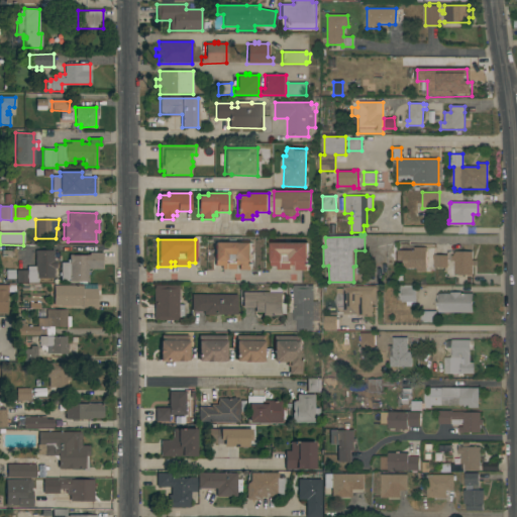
[(227,242),(227,239),(234,239),(234,242),(251,242),(251,253),(252,253),(252,254),(253,255),(253,257),(252,260),(251,260),(251,270),(238,270),(238,265),(234,265),(234,270),(221,270),(221,266),(214,266),(214,242),(227,242)]
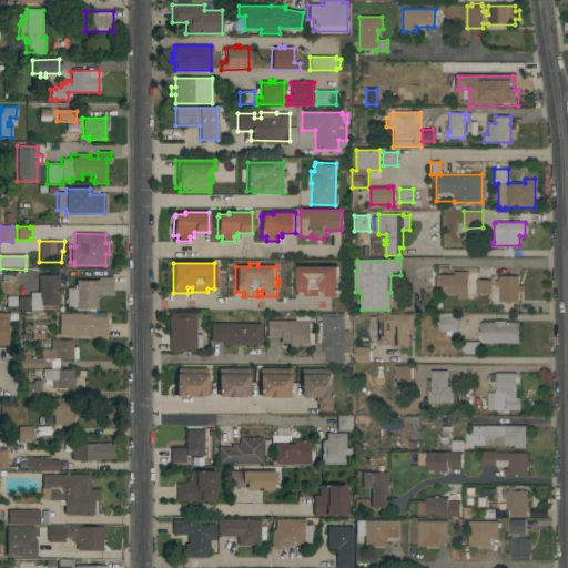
[(337,266),(338,279),(340,282),(340,283),(340,285),(337,285),(338,296),(324,296),(324,291),(320,291),(320,296),(304,296),(304,292),(297,292),(297,266),(337,266)]
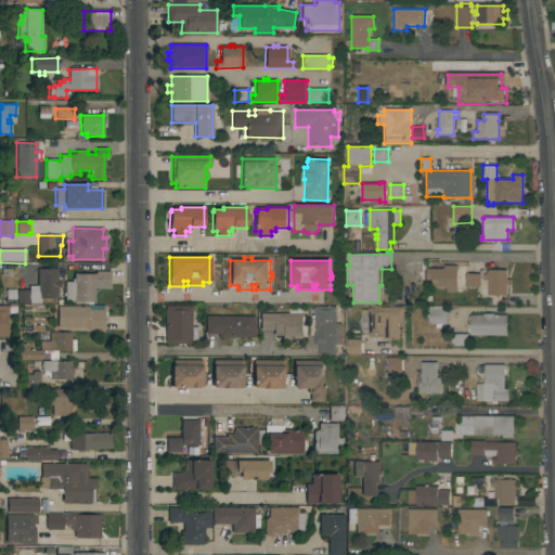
[(457,266),(457,292),(447,292),(447,287),(431,287),(431,280),(426,280),(426,269),(444,269),(444,266),(457,266)]
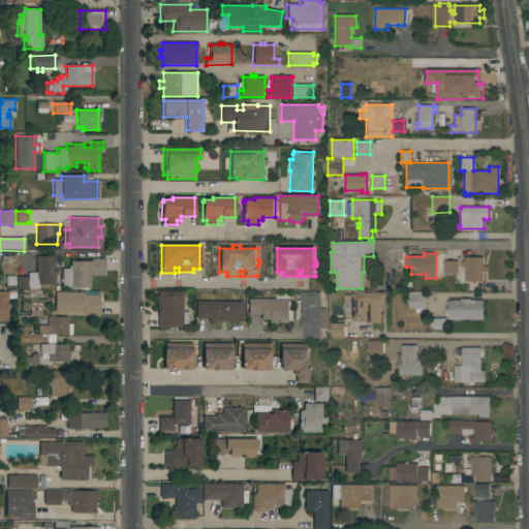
[(35,256),(55,256),(55,267),(57,267),(57,275),(55,275),(55,284),(38,284),(38,289),(16,289),(16,277),(28,277),(28,281),(36,281),(35,256)]
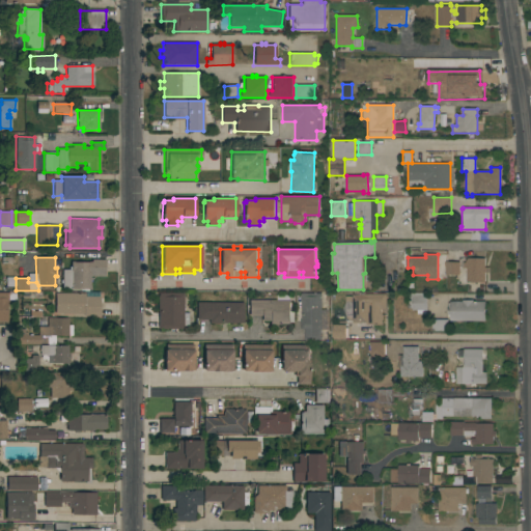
[(485,268),(490,268),(490,272),(485,273),(485,282),(467,282),(467,268),(464,269),(464,262),(465,262),(465,259),(467,259),(467,258),(485,258),(485,268)]
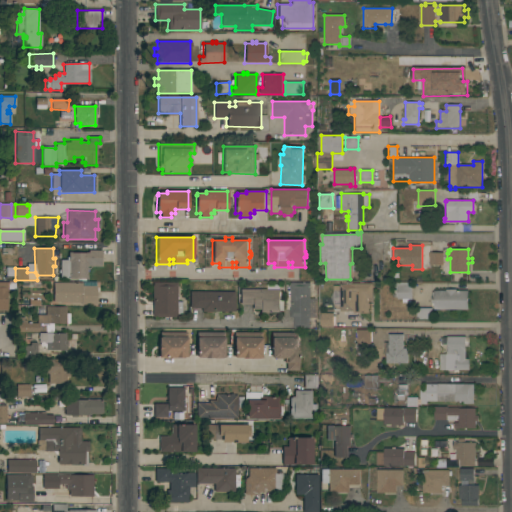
[(87,279),(85,279),(85,281),(77,281),(77,279),(72,279),(72,280),(69,280),(69,279),(60,279),(60,260),(66,260),(66,257),(68,257),(68,252),(88,253),(88,250),(101,250),(101,267),(87,267),(87,279)]
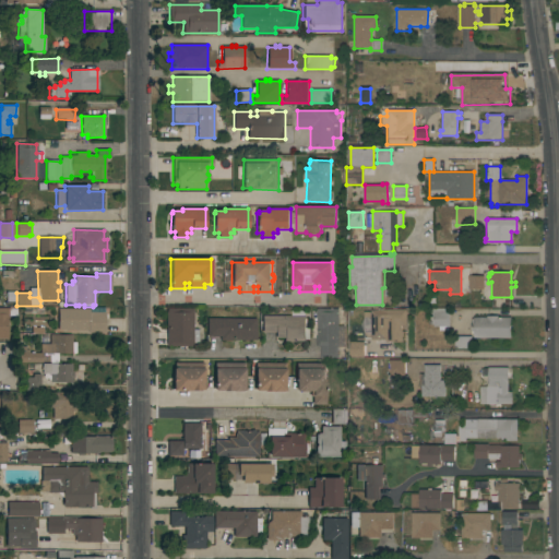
[(484,289),(470,289),(470,276),(484,276),(484,289)]
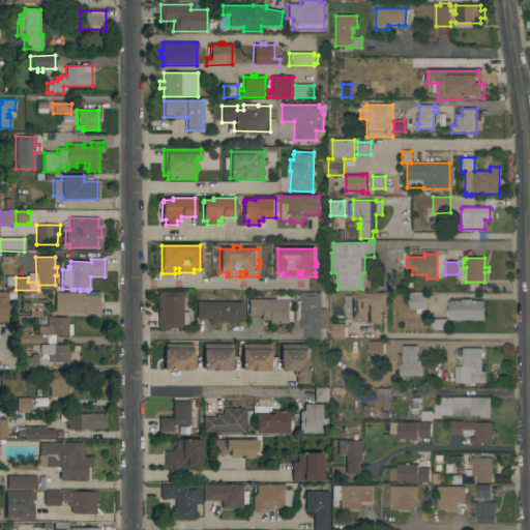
[(0,292),(16,293),(16,299),(8,299),(8,302),(6,302),(6,321),(0,321),(0,292)]
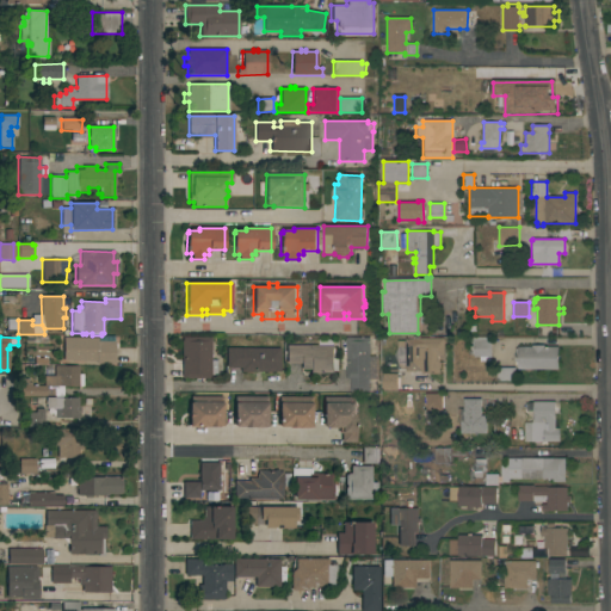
[(210,360),(216,360),(216,375),(211,375),(211,378),(181,378),(181,337),(211,337),(210,360)]
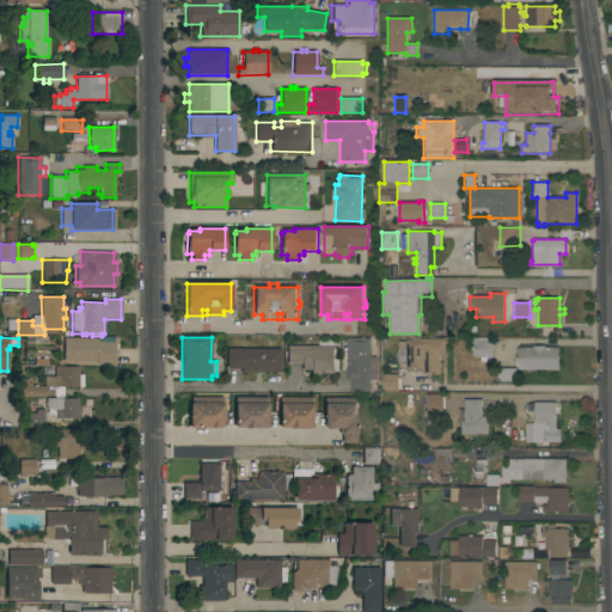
[(493,337),(493,357),(475,357),(475,355),(470,355),(470,337),(493,337)]
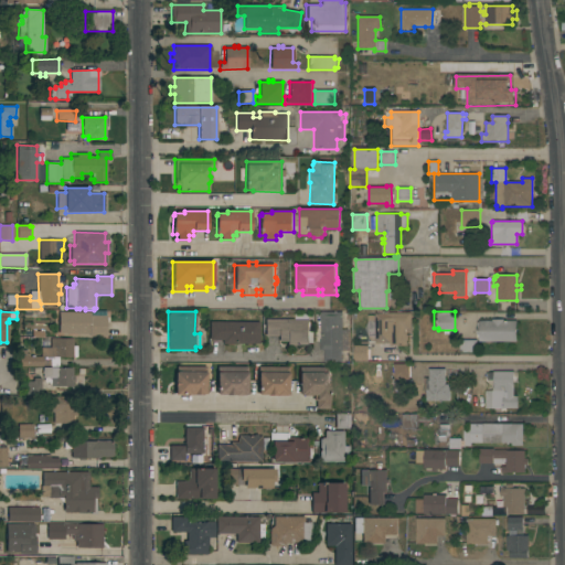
[(89,312),(89,316),(106,316),(106,337),(88,337),(88,334),(66,334),(66,333),(57,333),(59,312),(89,312)]
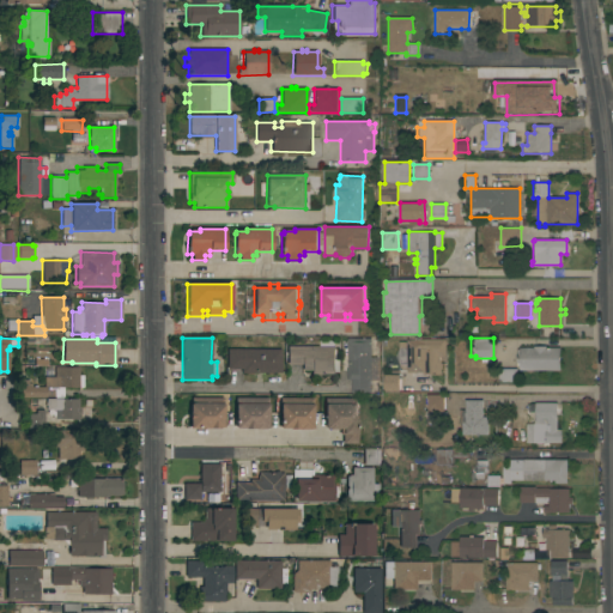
[(371,393),(351,393),(351,380),(346,378),(346,370),(347,370),(347,354),(346,354),(346,345),(347,345),(347,339),(371,339),(371,393)]
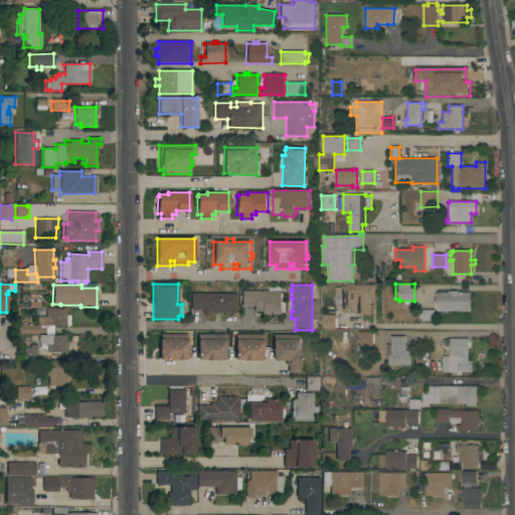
[(341,286),(374,285),(375,303),(370,303),(370,305),(371,306),(371,310),(370,311),(370,315),(355,315),(355,313),(342,313),(341,286)]
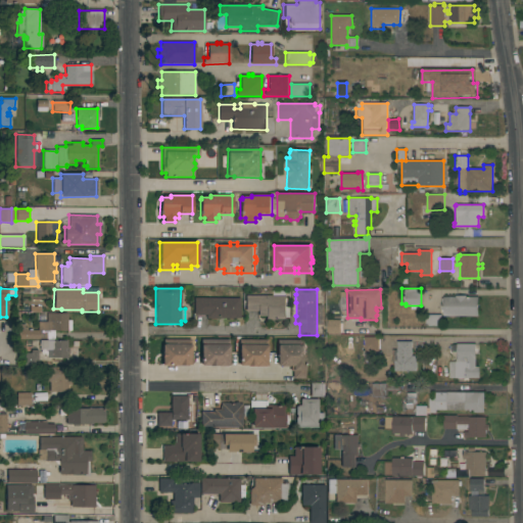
[(273,295),(273,290),(285,290),(285,295),(286,295),(286,298),(287,298),(287,302),(286,302),(286,306),(289,306),(289,318),(286,318),(286,320),(266,320),(266,317),(257,317),(257,312),(245,312),(245,295),(273,295)]
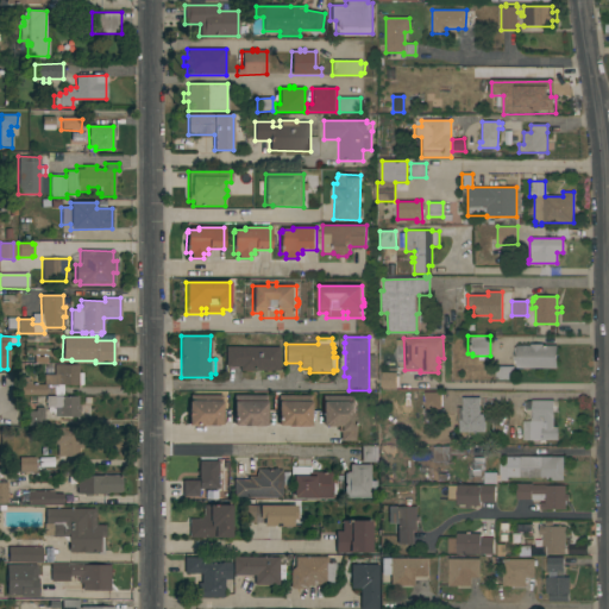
[(531,345),(531,344),(542,344),(542,346),(557,346),(557,368),(516,368),(516,360),(514,360),(514,347),(516,347),(516,345),(531,345)]
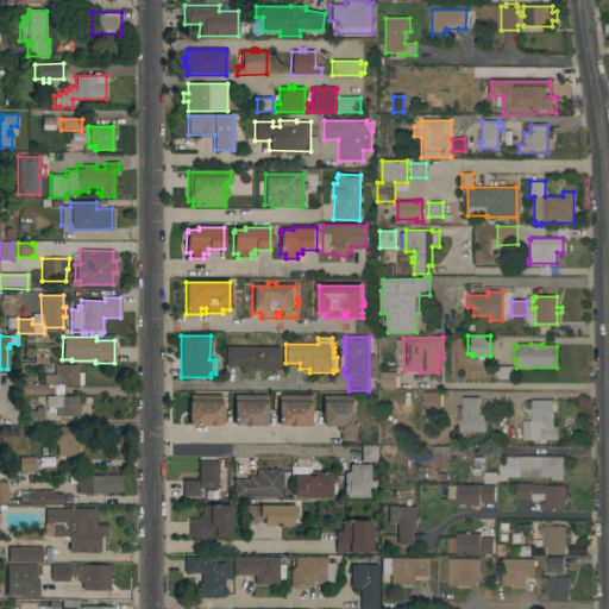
[(239,371),(239,366),(231,366),(231,347),(280,347),(280,371),(239,371)]
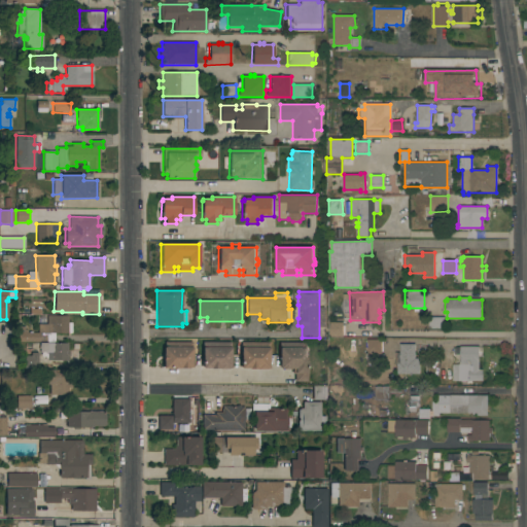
[(46,324),(46,316),(68,316),(68,323),(71,323),(71,334),(55,334),(55,342),(46,342),(46,341),(39,341),(39,342),(18,342),(18,326),(24,326),(24,330),(27,330),(27,332),(38,332),(38,324),(46,324)]
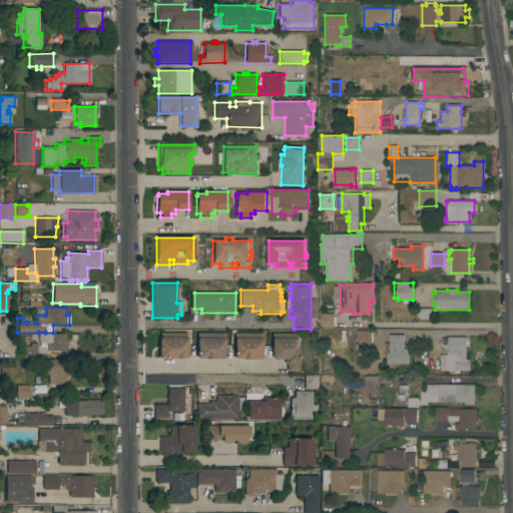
[(417,309),(432,309),(432,320),(418,320),(417,309)]
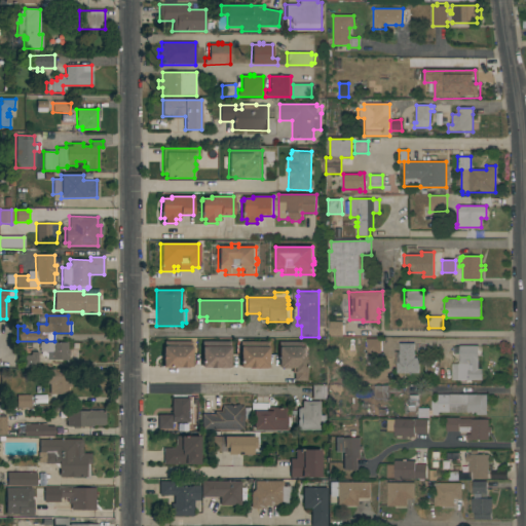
[(342,322),(342,336),(329,336),(329,322),(342,322)]
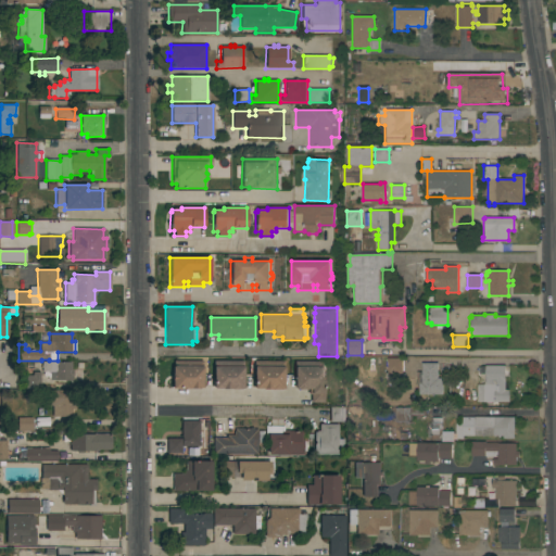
[(403,358),(403,374),(388,374),(388,358),(403,358)]
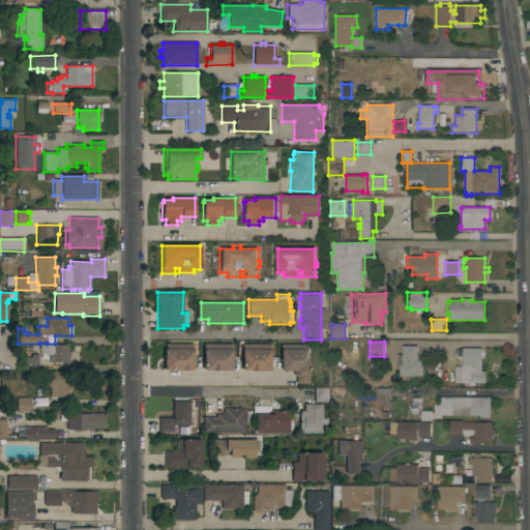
[(193,344),(193,371),(164,371),(164,350),(165,350),(165,344),(193,344)]
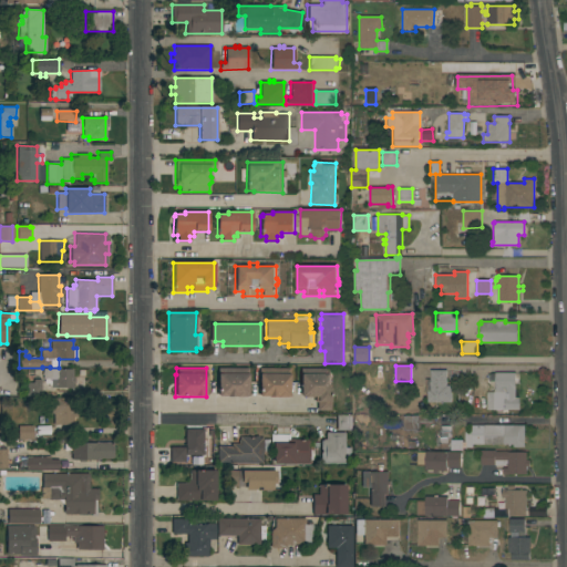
[(247,368),(247,397),(217,397),(217,368),(247,368)]
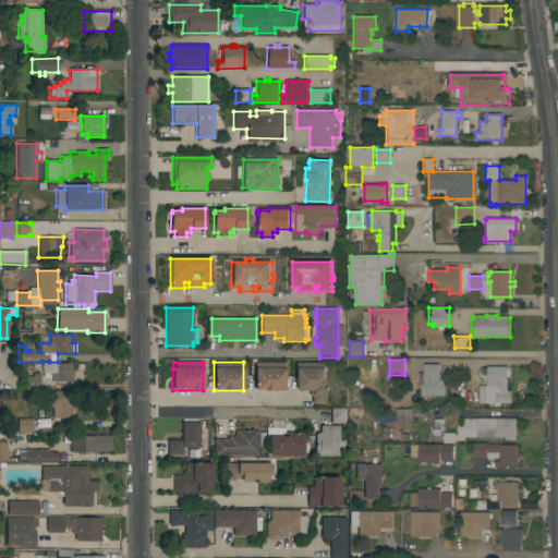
[(72,363),(72,371),(73,371),(73,377),(71,377),(71,383),(49,381),(49,375),(47,375),(47,373),(41,373),(41,363),(72,363)]
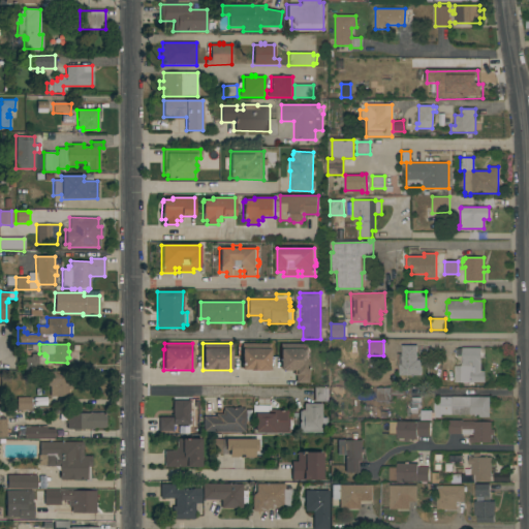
[(270,344),(270,370),(241,370),(241,344),(270,344)]
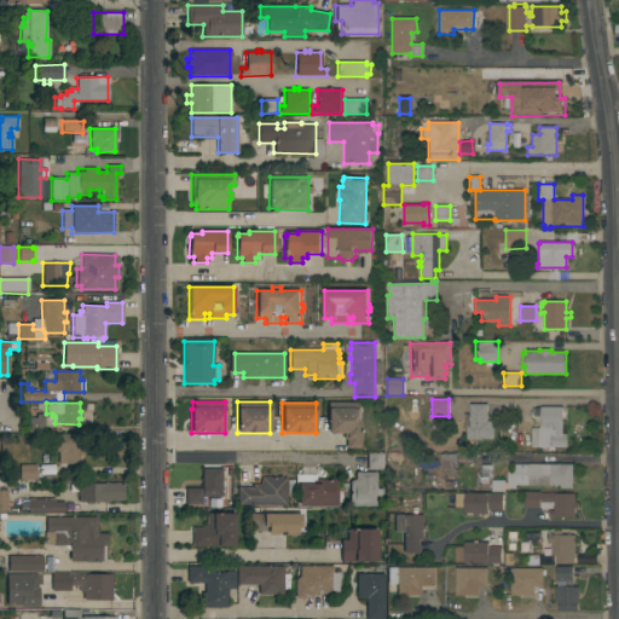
[(360,403),(360,447),(346,447),(346,440),(343,440),(343,433),(341,433),(341,434),(331,434),(331,433),(328,433),(328,403),(360,403)]
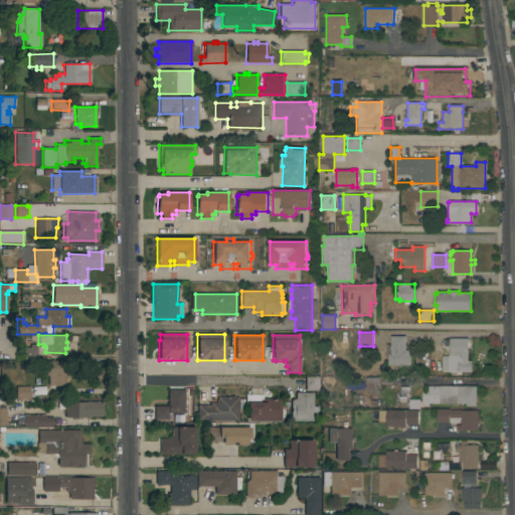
[(405,350),(410,350),(410,365),(388,365),(388,355),(391,355),(391,349),(389,349),(389,347),(391,347),(391,336),(405,336),(405,350)]
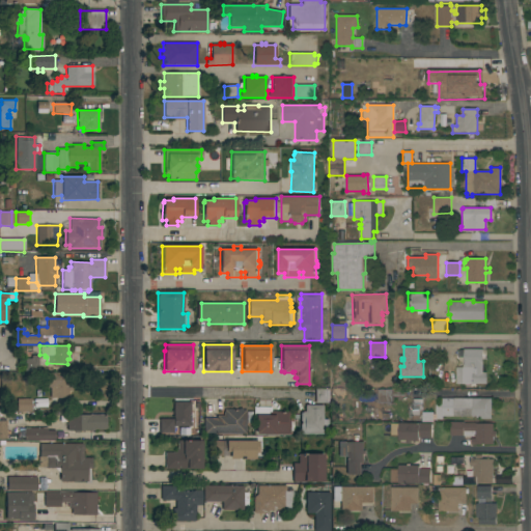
[(464,363),(464,357),(459,357),(459,351),(464,351),(464,348),(482,348),(482,372),(486,372),(486,384),(456,384),(456,367),(463,367),(464,363)]
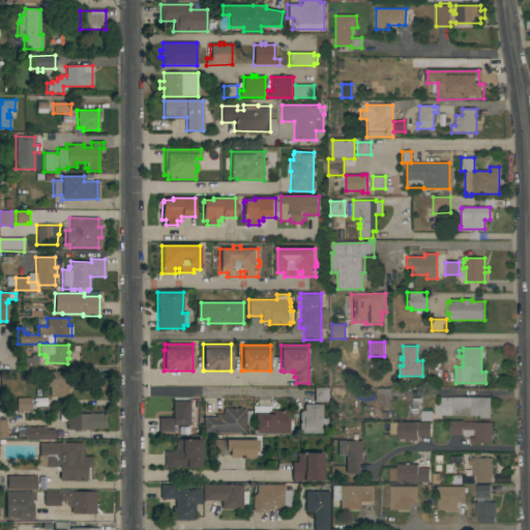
[(38,371),(25,371),(24,358),(30,358),(30,355),(38,355),(38,371)]
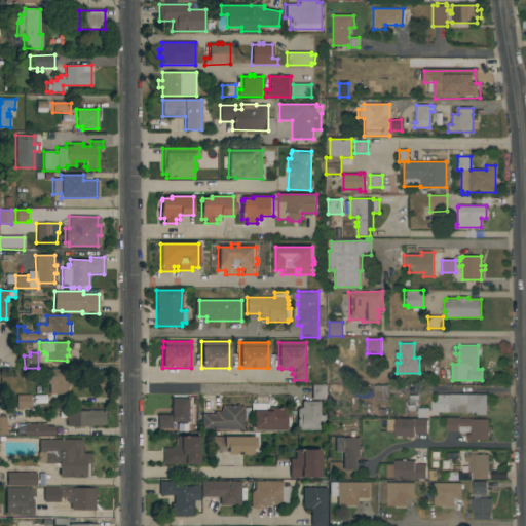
[(49,383),(39,383),(39,369),(68,369),(68,376),(71,376),(71,387),(68,387),(68,395),(49,395),(49,383)]
